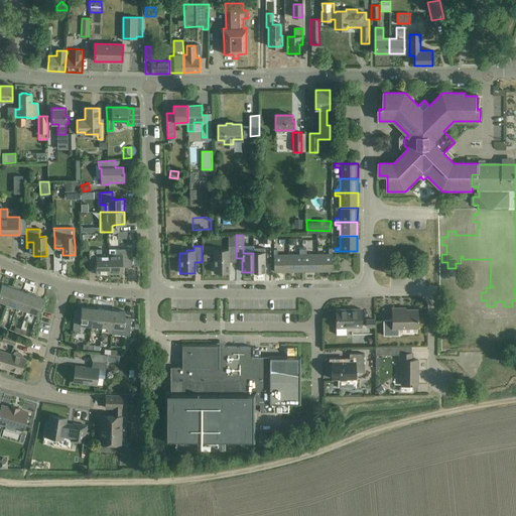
[(221,252),(214,253),(214,263),(214,273),(229,272),(229,262),(236,262),(236,258),(236,246),(228,246),(228,250),(221,250),(221,252)]
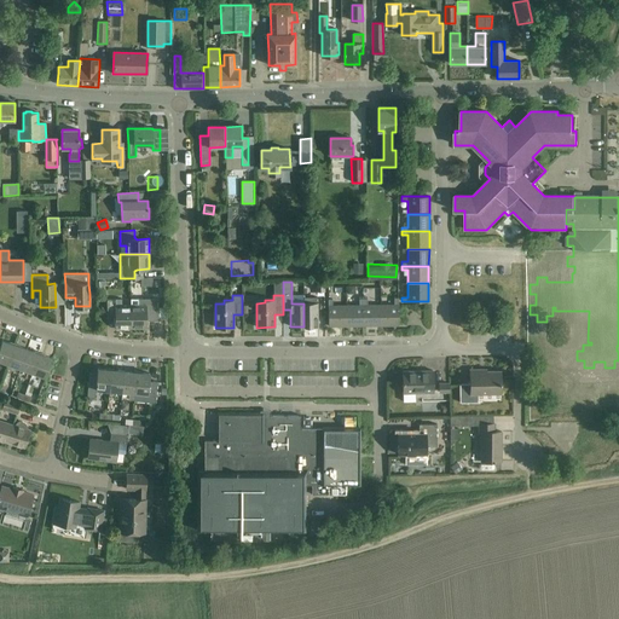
[(317,304),(317,298),(304,298),(304,304),(304,327),(318,327),(317,304)]
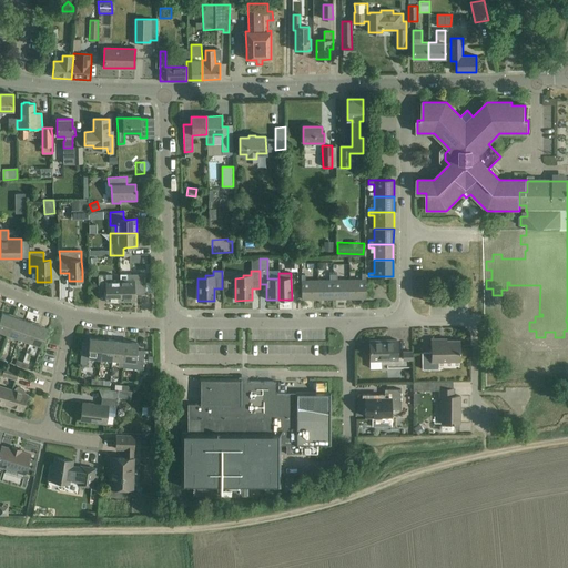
[(350,280),(350,298),(366,298),(365,273),(362,274),(362,280),(350,280)]
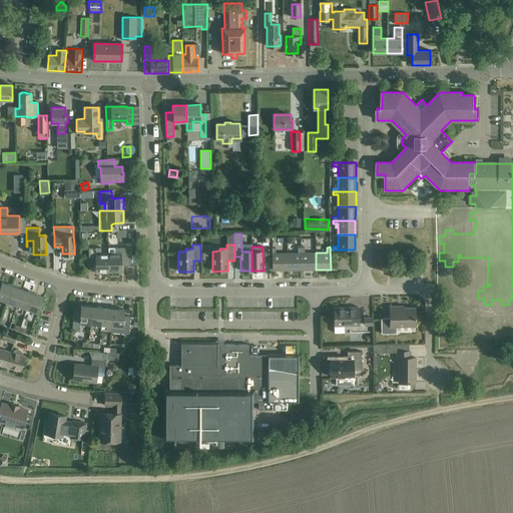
[(108,272),(108,253),(101,253),(101,247),(88,247),(89,260),(94,260),(96,262),(96,272),(108,272)]
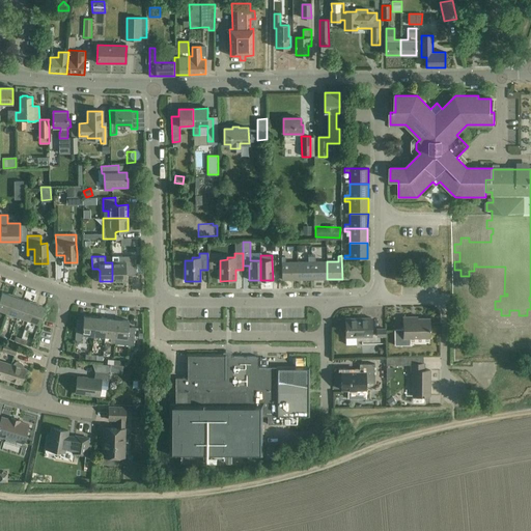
[(136,256),(119,256),(112,256),(112,262),(112,281),(126,281),(126,273),(136,273),(136,256)]
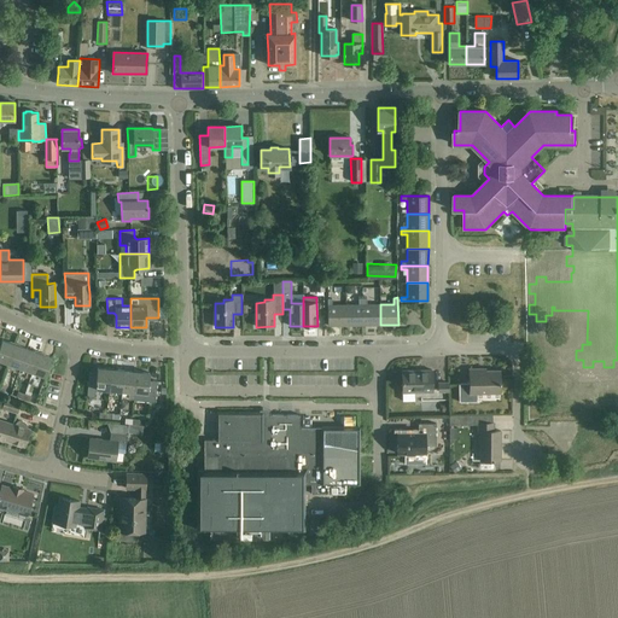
[(345,326),(345,305),(332,305),(332,298),(327,298),(327,305),(328,326),(345,326)]
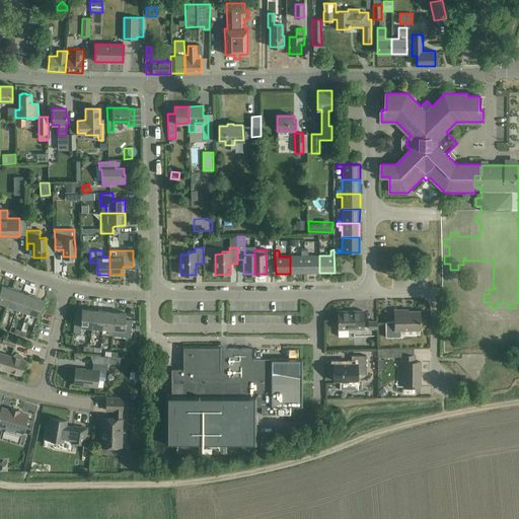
[(290,256),(290,274),(305,273),(304,250),(301,250),(301,256),(290,256)]
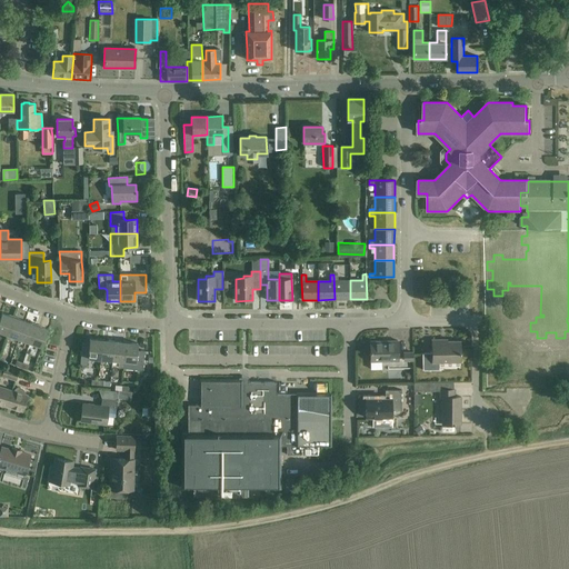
[(335,299),(350,299),(350,280),(338,281),(338,275),(333,275),(335,299)]
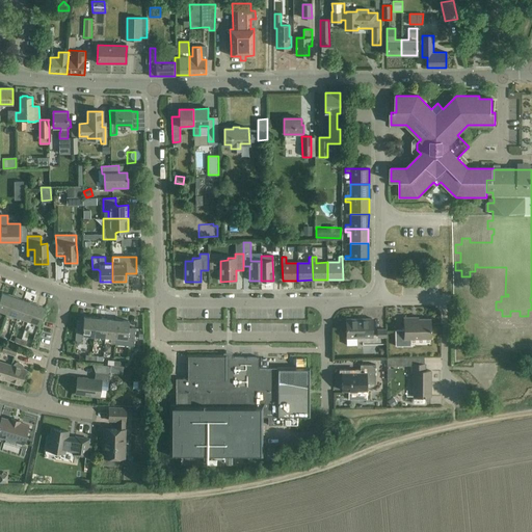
[(0,296),(0,310),(6,313),(12,295),(10,294),(10,295),(1,292),(0,296)]
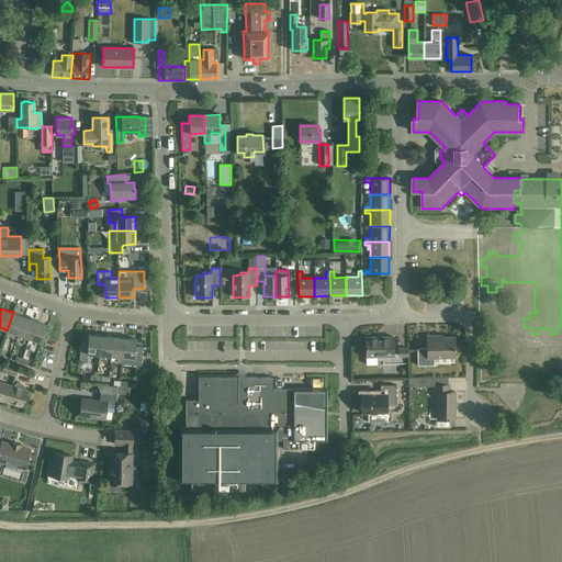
[(15,313),(13,312),(7,330),(18,334),(24,317),(15,314),(15,313)]
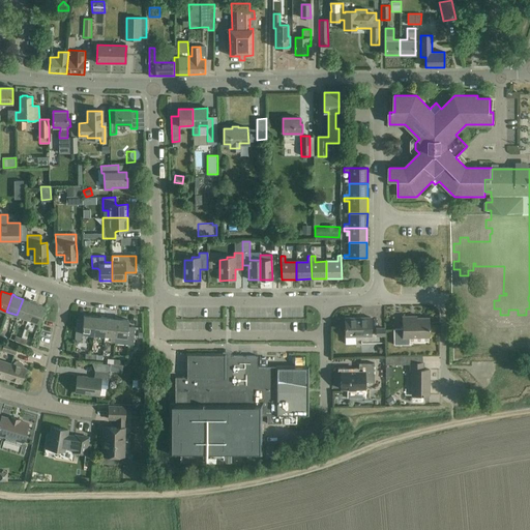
[(23,299),(17,315),(27,319),(34,301),(31,301),(23,299)]
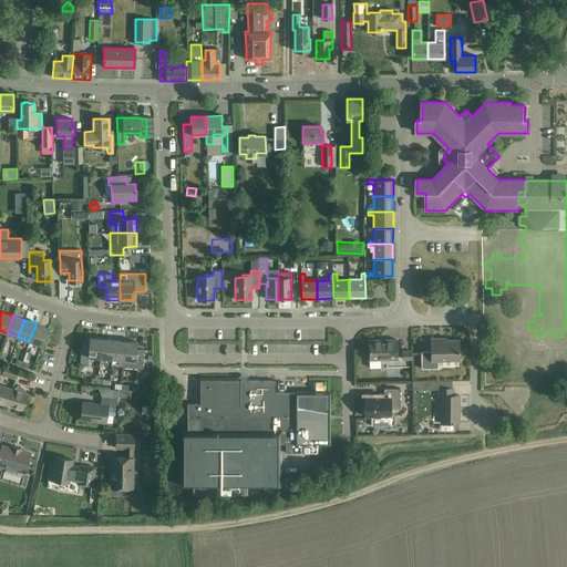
[(39,323),(37,322),(29,341),(41,346),(48,328),(39,325),(39,323)]
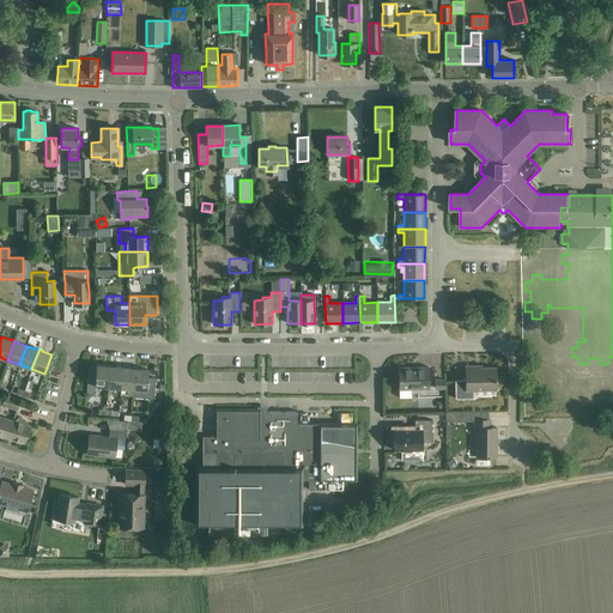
[(95,386),(108,387),(110,365),(107,365),(107,366),(96,365),(95,386)]
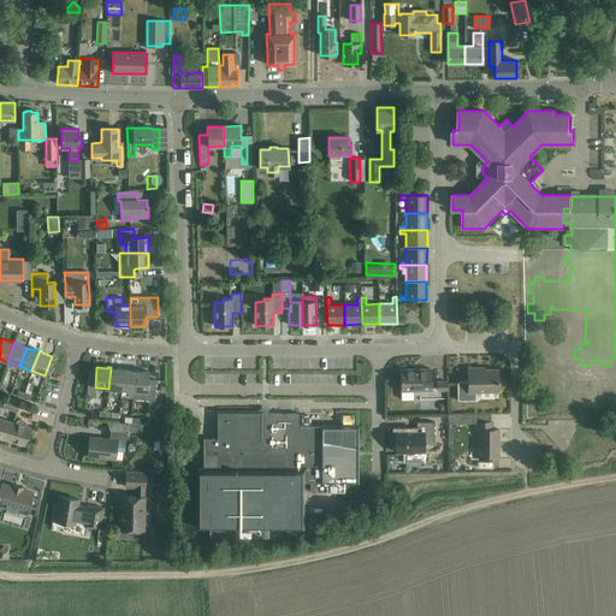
[(122,390),(123,369),(113,368),(113,367),(111,367),(108,389),(122,390)]
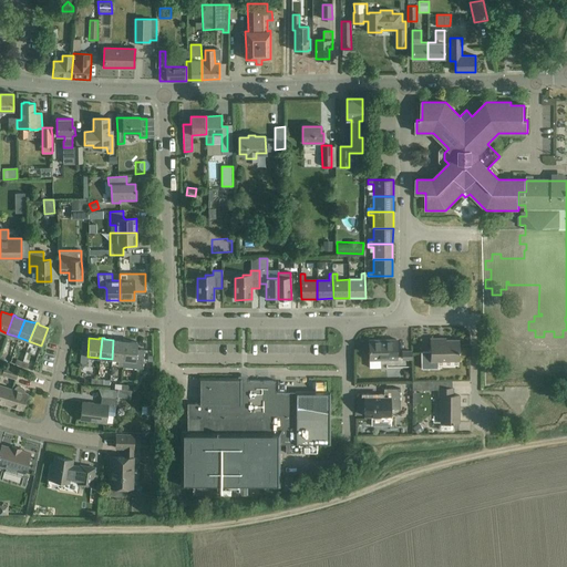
[(431,352),(421,352),(421,369),(437,368),(437,361),(459,360),(459,340),(441,340),(441,339),(431,339),(431,352)]
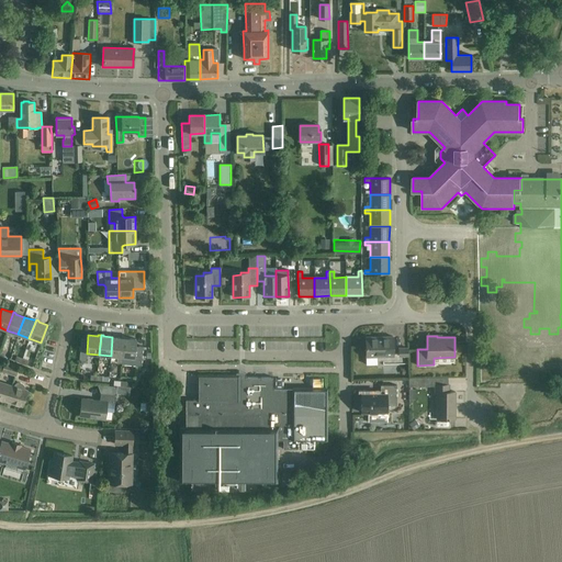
[(111,356),(117,356),(116,362),(122,362),(124,337),(122,337),(122,338),(112,337),(111,356)]
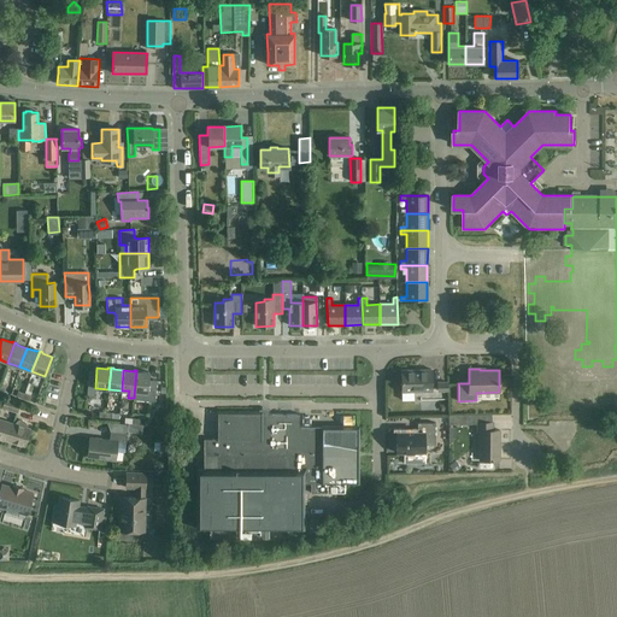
[(134,399),(156,401),(157,381),(148,380),(150,372),(139,371),(139,370),(136,370),(134,398),(134,399)]
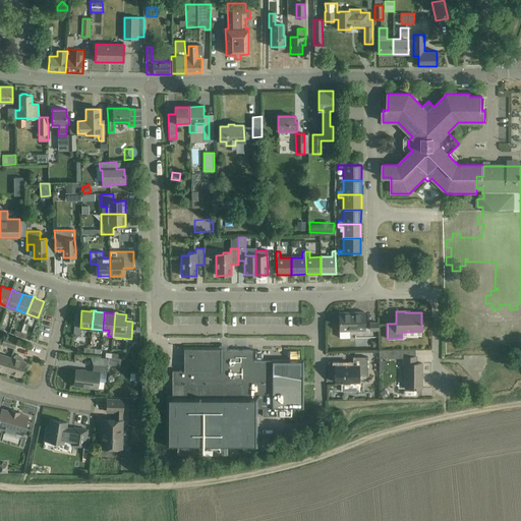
[(339,312),(339,331),(364,330),(364,312),(353,312),(353,313),(349,313),(349,312),(339,312)]
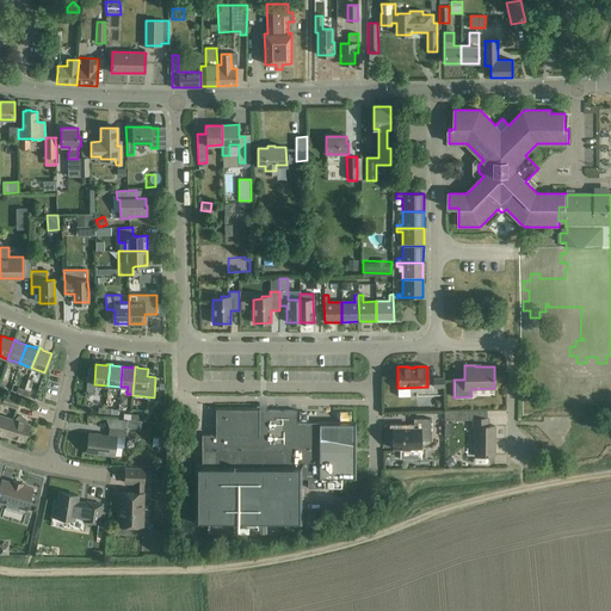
[(5,394),(2,403),(17,407),(19,399),(5,394)]
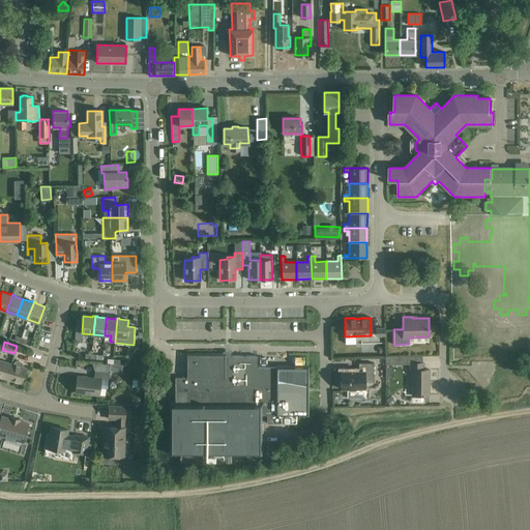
[(231,358),(225,358),(225,354),(186,354),(186,377),(175,377),(175,404),(169,404),(169,454),(180,454),(180,463),(227,463),(227,454),(261,454),(261,415),(267,415),(267,423),(296,423),(296,415),(307,415),(308,366),(275,366),(275,367),(258,367),(258,356),(231,356),(231,358)]
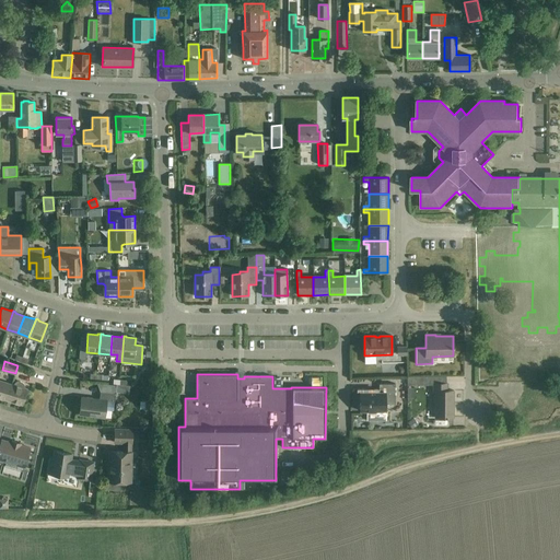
[(407,385),(410,385),(430,385),(431,375),(407,375),(407,385)]
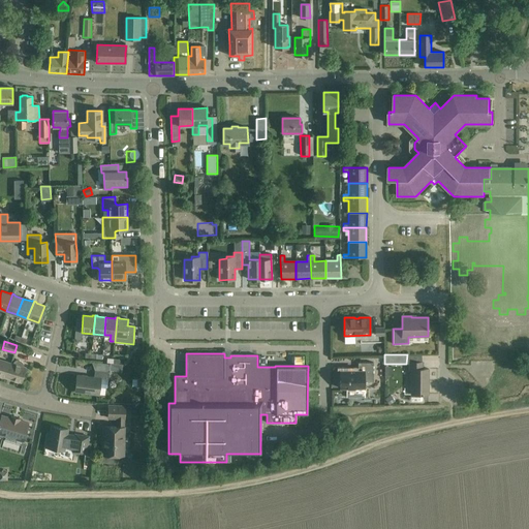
[(14,362),(13,363),(12,364),(0,360),(0,375),(21,381),(25,368),(23,367),(23,366),(23,364),(21,362),(19,361),(17,361),(14,362)]
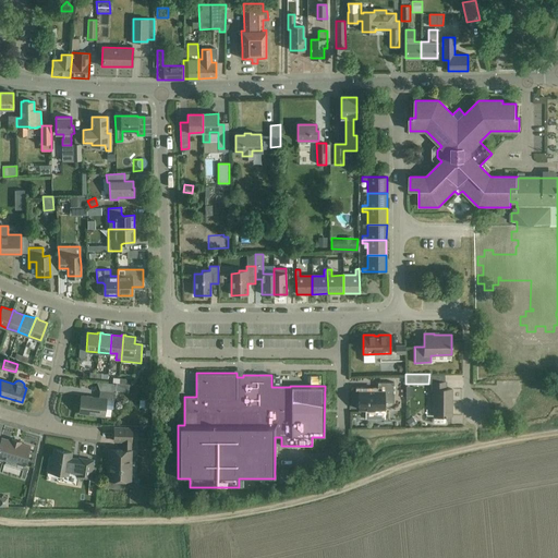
[(446,389),(446,381),(432,381),(432,390),(433,390),(433,415),(451,415),(451,389),(446,389)]
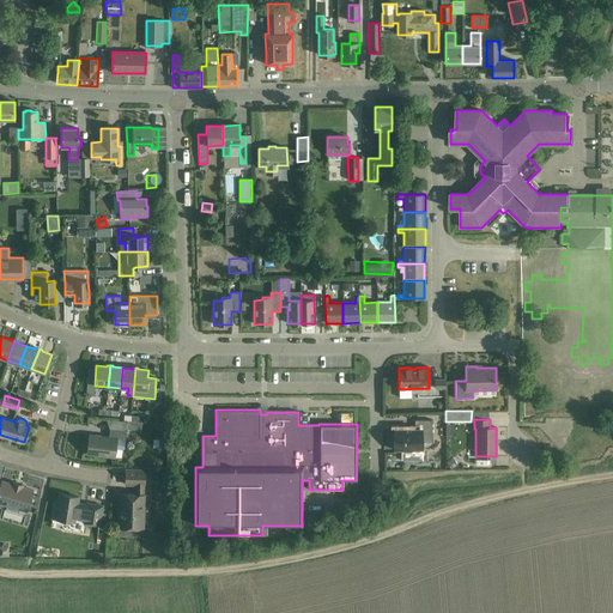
[(394,450),(422,450),(422,442),(432,442),(432,420),(413,420),(413,429),(394,429),(394,450)]
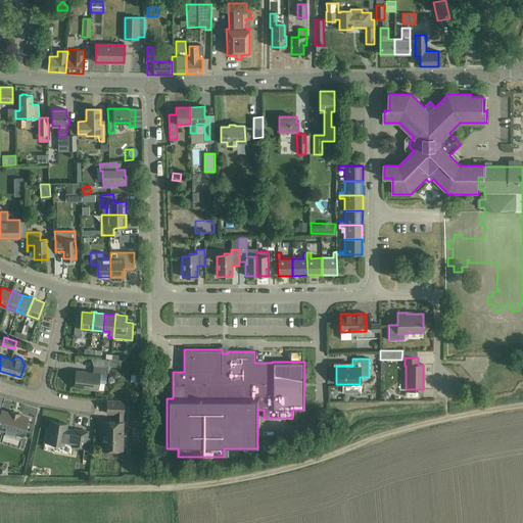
[(107,368),(103,368),(93,366),(93,373),(76,371),(74,387),(97,390),(98,383),(105,383),(106,375),(107,368)]
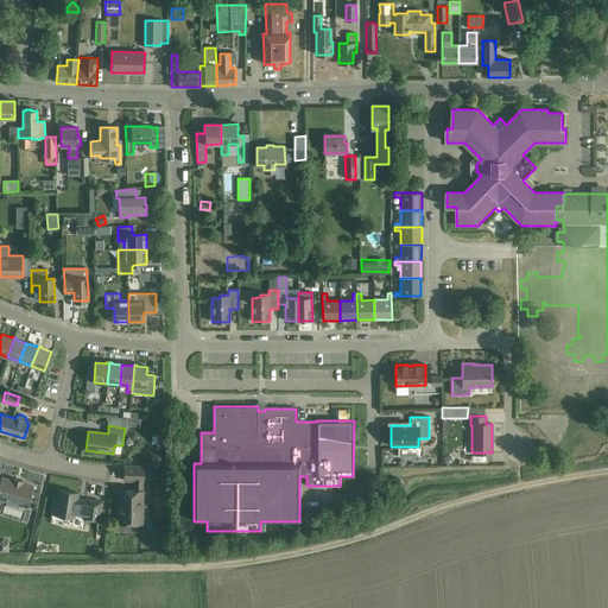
[(397,461),(397,448),(380,448),(380,461),(397,461)]
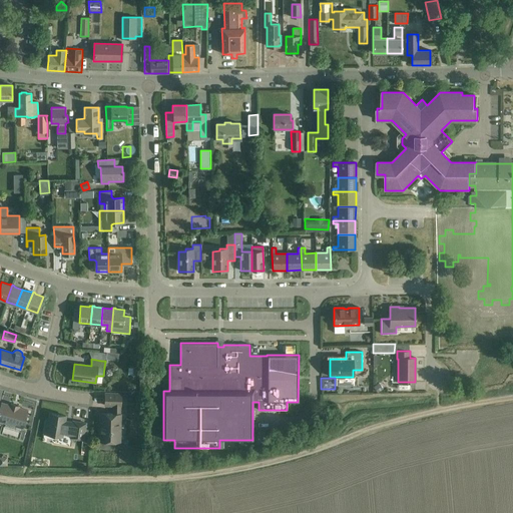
[(374,387),(378,393),(384,389),(380,383),(374,387)]
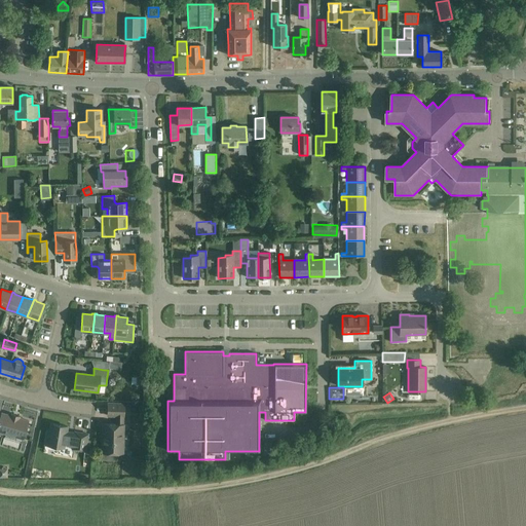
[(101,451),(111,451),(122,452),(123,424),(122,424),(123,416),(124,404),(108,404),(107,416),(116,416),(116,424),(103,423),(103,441),(101,441),(101,451)]
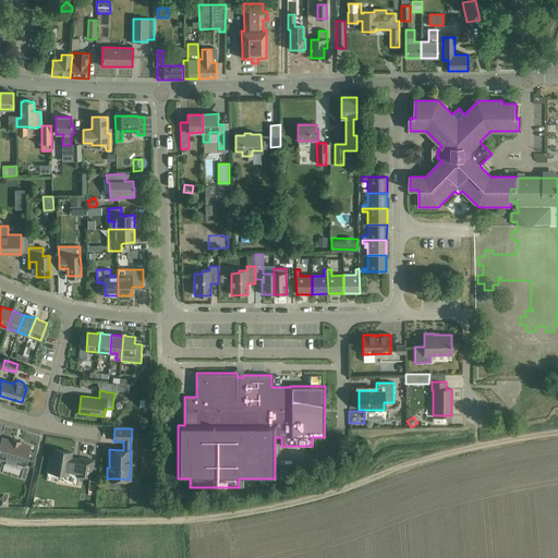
[(0,458),(25,465),(31,447),(21,444),(21,441),(12,439),(11,440),(1,438),(0,440),(0,458)]
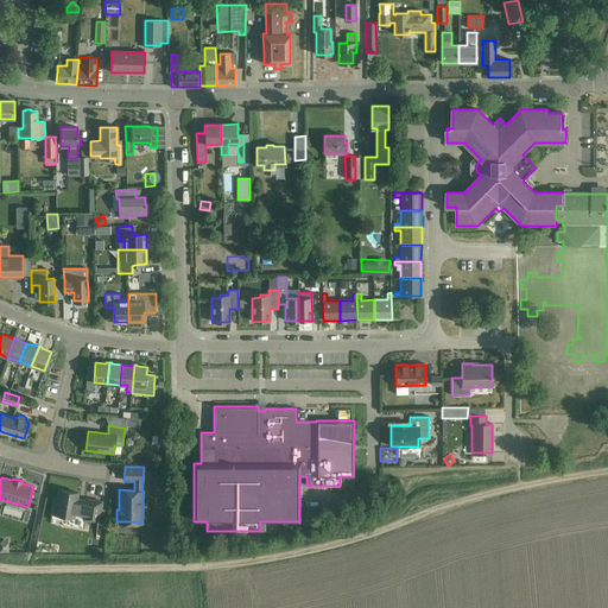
[(82,517),(82,518),(99,521),(101,501),(87,499),(86,500),(77,499),(77,493),(59,489),(57,499),(55,498),(51,513),(75,517),(75,515),(82,517)]
